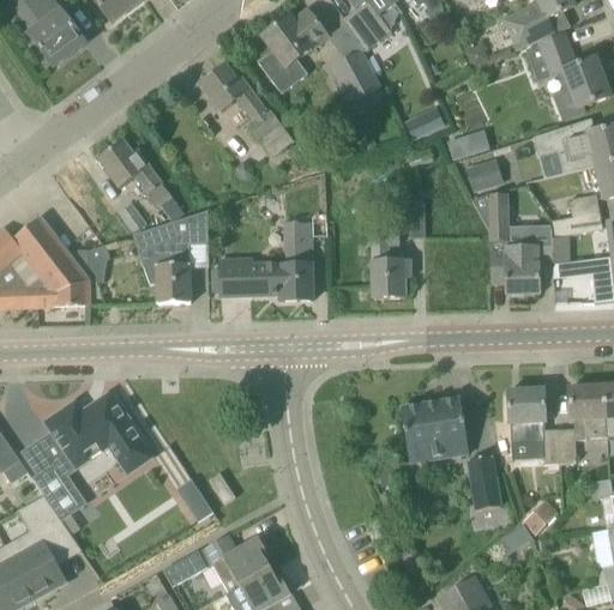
[(49,18),(35,0),(23,0),(14,7),(32,30),(29,34),(53,66),(84,42),(60,10),(59,11),(49,18)]
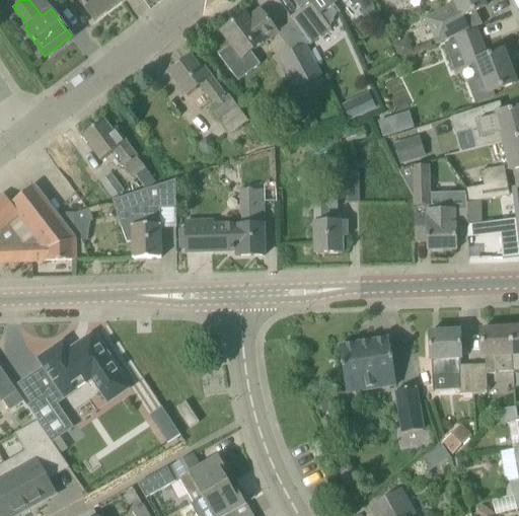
[(79,0),(93,19),(119,0),(79,0)]
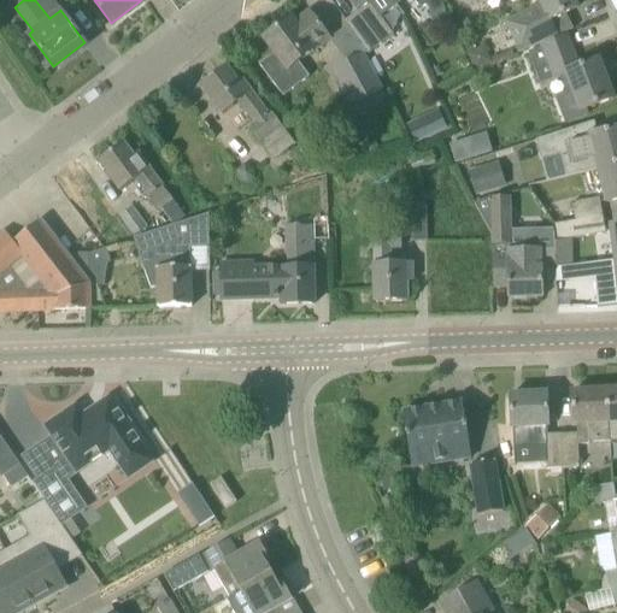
[(350,0),(356,7),(357,9),(359,13),(348,21),(369,47),(370,49),(393,33),(369,0),(350,0)]
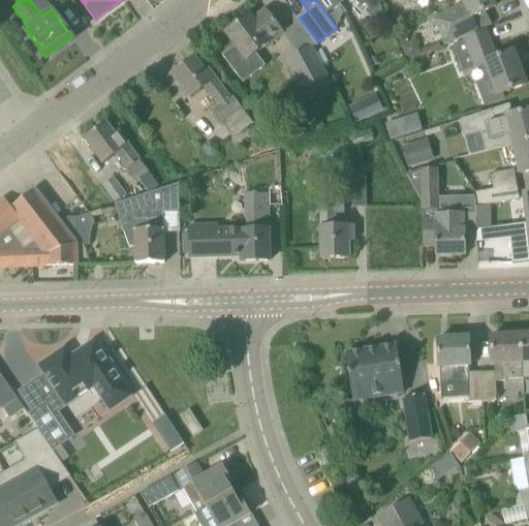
[(337,0),(340,4),(341,4),(340,2),(342,0),(355,0),(360,5),(366,2),(370,9),(381,4),(379,0),(337,0)]
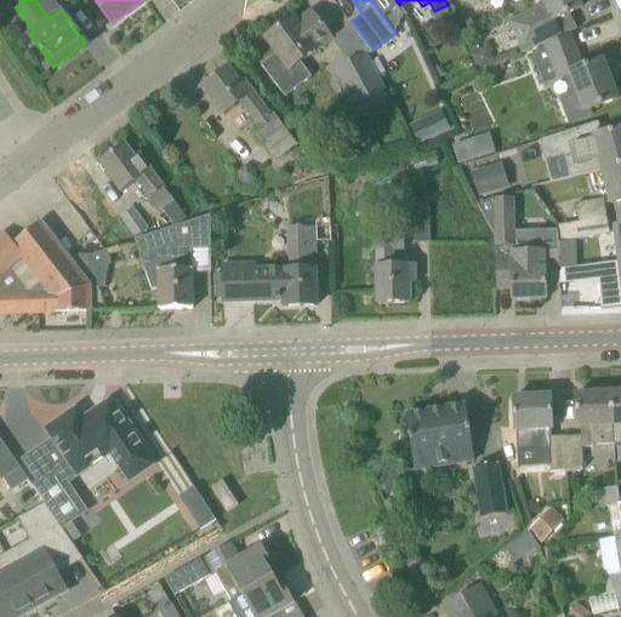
[(541,0),(542,3),(528,10),(507,21),(524,51),(554,35),(547,22),(581,5),(579,0),(541,0)]
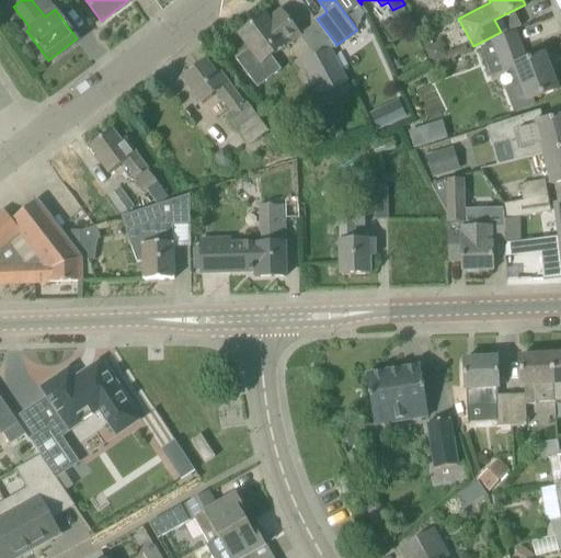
[(271,55),(300,33),(283,8),(267,19),(263,13),(239,32),(250,46),(236,57),(258,86),(281,68),(271,55)]
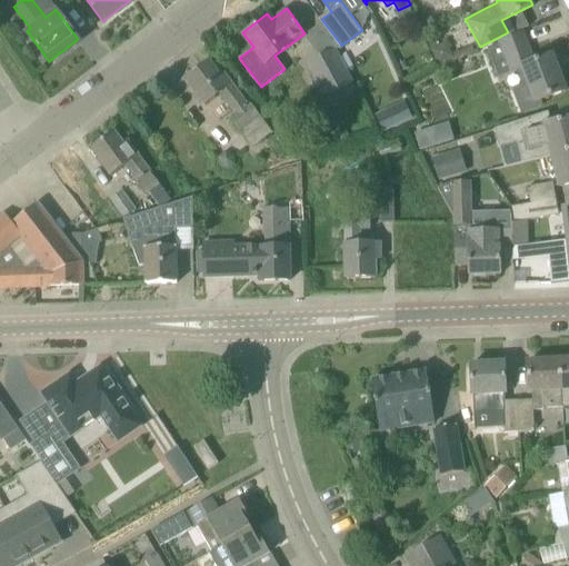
[(537,105),(536,100),(565,89),(551,53),(533,60),(522,31),(487,46),(498,75),(510,70),(511,70),(521,66),(527,81),(512,87),(521,111),(537,105)]
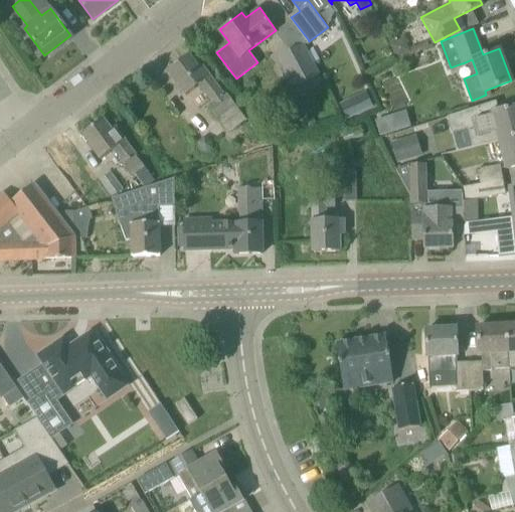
[(319,74),(303,43),(277,57),(293,88),(296,86),(319,74)]
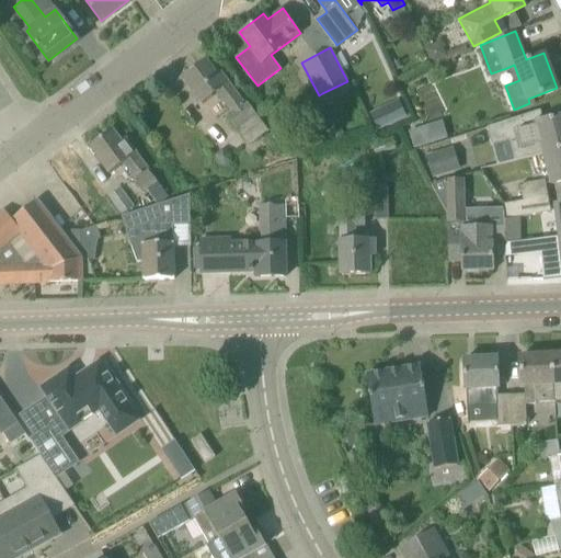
[(219,69),(216,72),(205,58),(182,75),(202,102),(217,91),(231,110),(226,114),(248,144),(268,128),(245,99),(243,101),(219,69)]
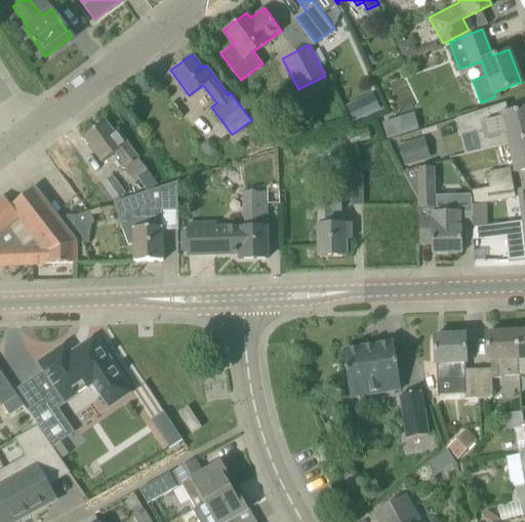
[(361,96),(346,104),(354,120),(368,113),(361,96)]
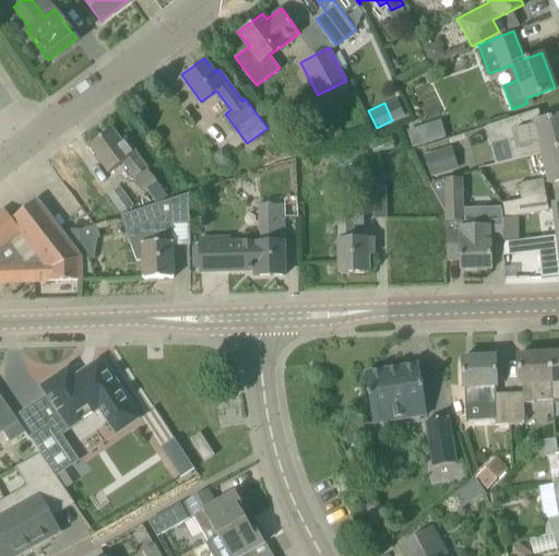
[(558,146),(558,114),(535,120),(533,109),(486,125),(489,142),(513,137),(519,157),(542,151),(558,146)]
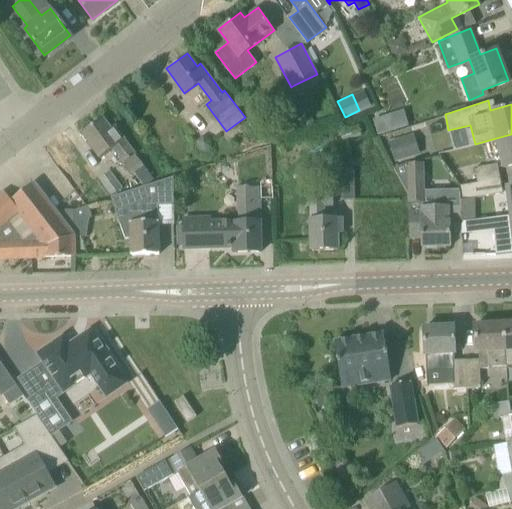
[(387,114),(373,118),(377,134),(392,130),(387,114)]
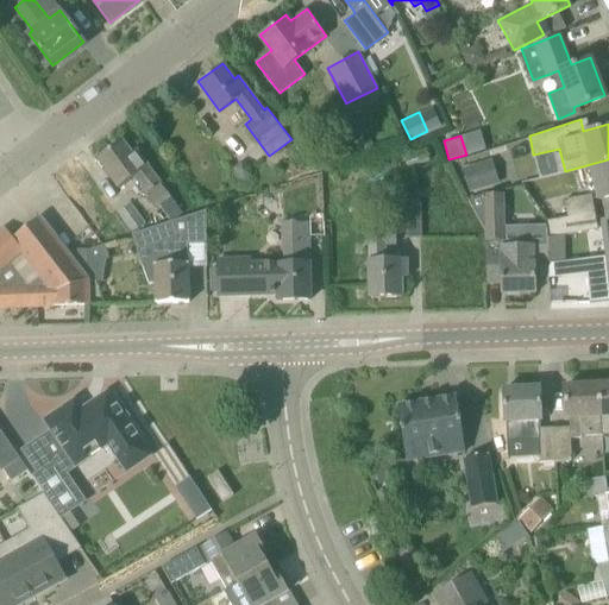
[(362,157),(376,149),(370,137),(356,145),(362,157)]
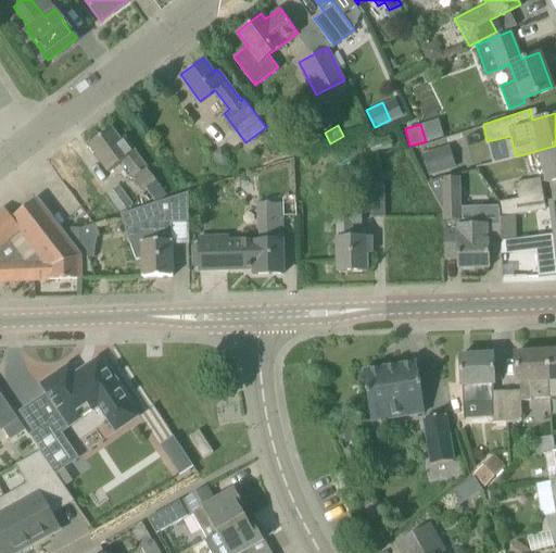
[(158,181),(147,166),(124,136),(119,139),(111,127),(88,143),(109,170),(122,160),(136,178),(135,179),(143,191),(158,181)]
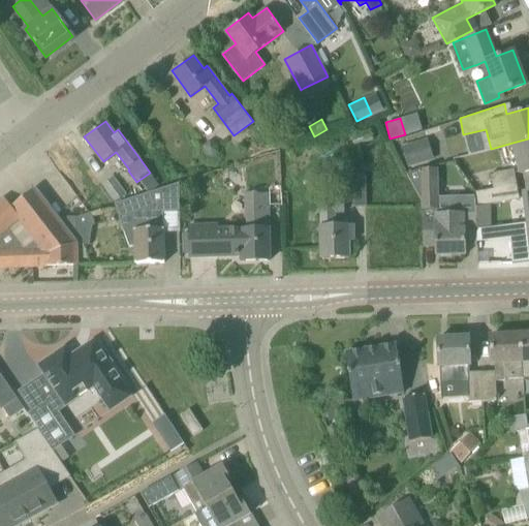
[(257,125),(248,132),(254,140),(262,132),(257,125)]
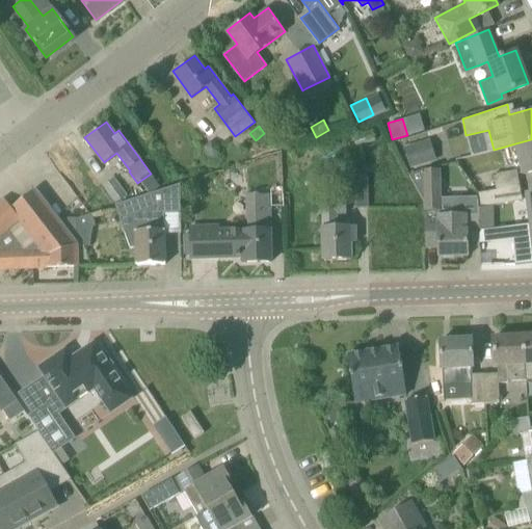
[(371,127),(352,133),(356,144),(375,137),(371,127)]
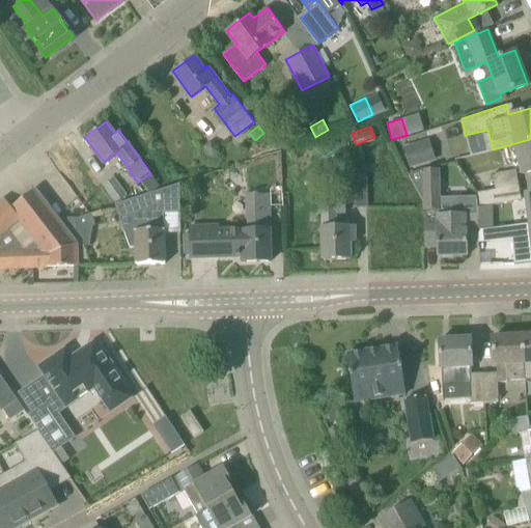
[(287,128),(277,134),(283,144),(294,138),(287,128)]
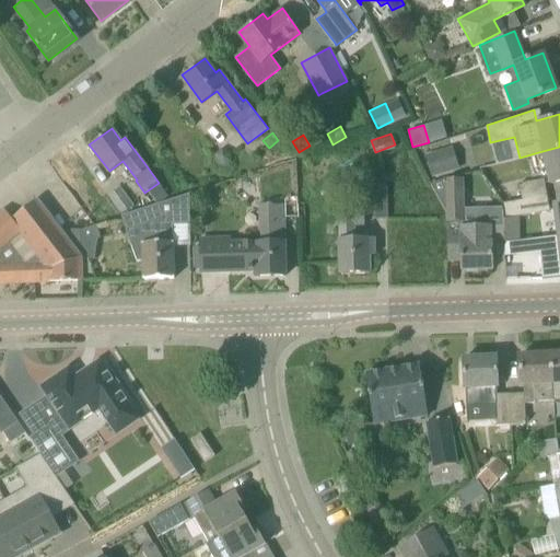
[(452,144),(424,153),(432,175),(459,166),(452,144)]
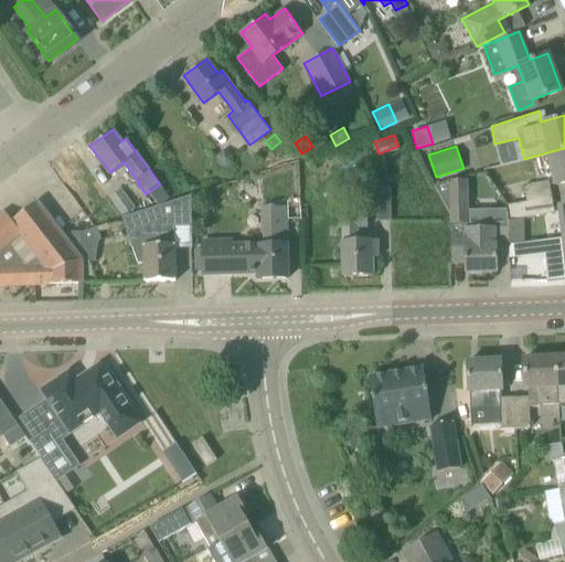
[(564,180),(564,148),(547,152),(555,183),(564,180)]
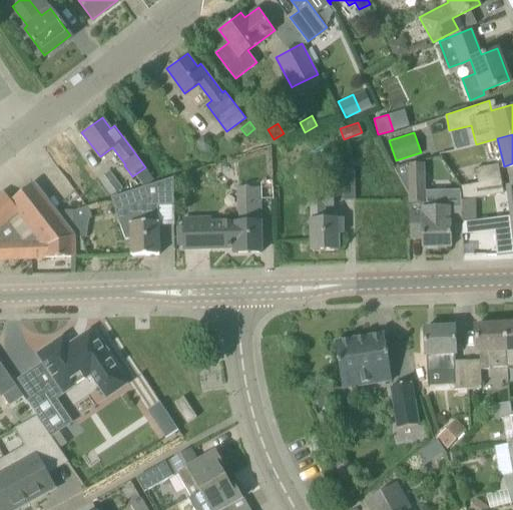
[(381,141),(363,151),(383,185),(384,195),(364,195),(364,213),(366,213),(367,244),(395,243),(395,218),(410,218),(410,201),(409,194),(395,167),(381,141)]
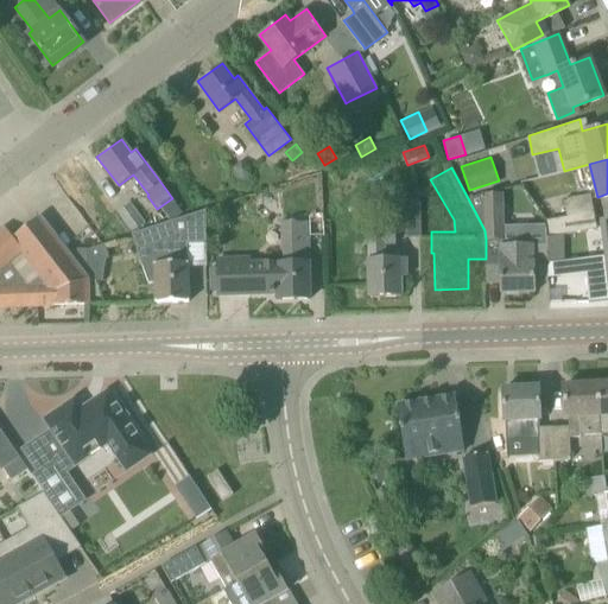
[(276,260),(247,261),(247,292),(276,292),(277,298),(310,297),(308,234),(302,234),(302,223),(325,222),(324,180),(282,183),(283,234),(283,260),(276,260)]
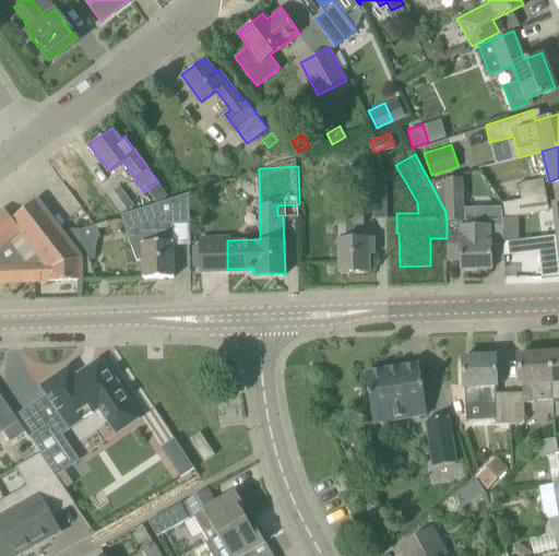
[(490,258),(503,258),(503,253),(502,240),(502,225),(502,217),(502,211),(462,212),(461,177),(445,177),(430,182),(445,212),(447,220),(447,238),(447,259),(460,259),(461,269),(491,268),(490,258)]
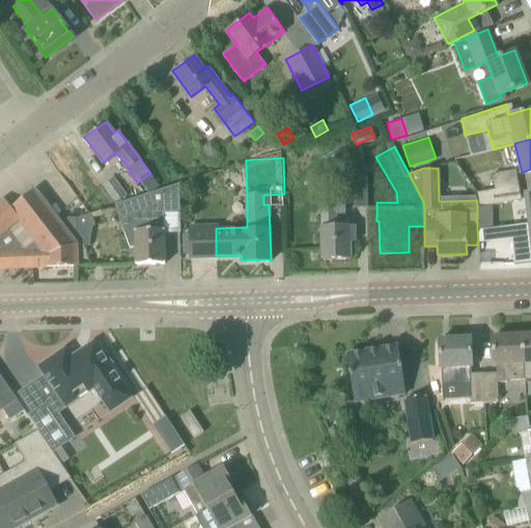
[(519,183),(515,169),(492,173),(494,187),(519,183)]
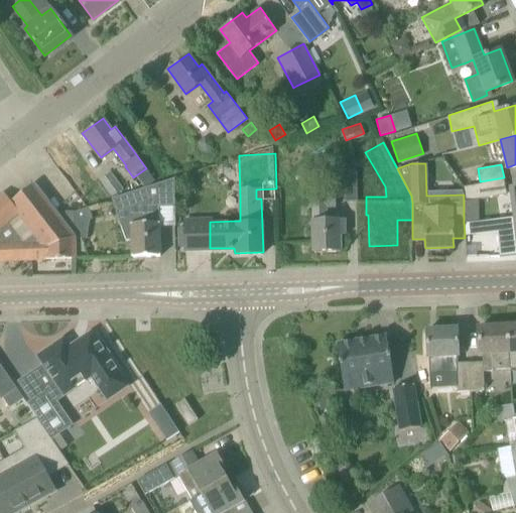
[(343,170),(344,199),(358,199),(357,170),(343,170)]
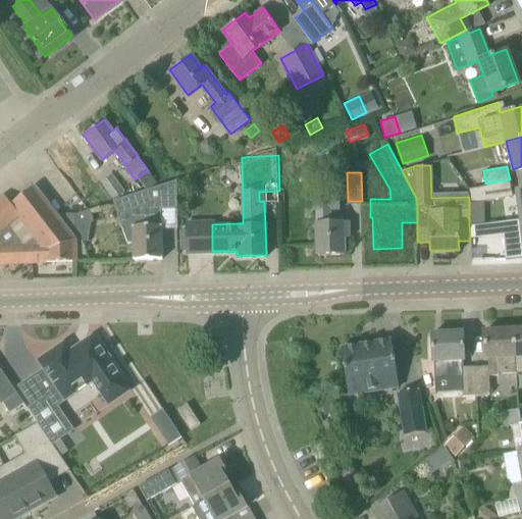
[(101,182),(112,198),(123,190),(112,173),(101,182)]
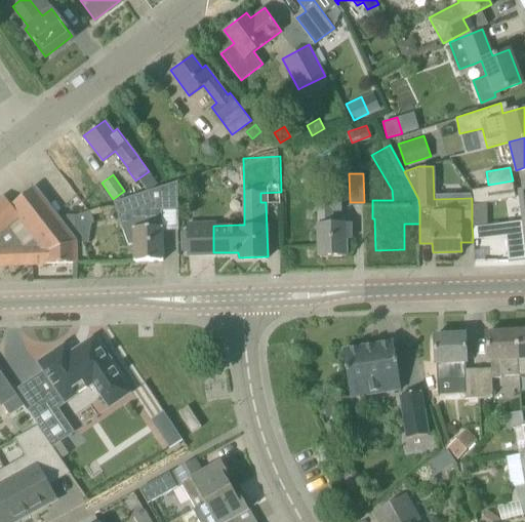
[(177,206),(177,181),(159,187),(160,207),(177,206)]
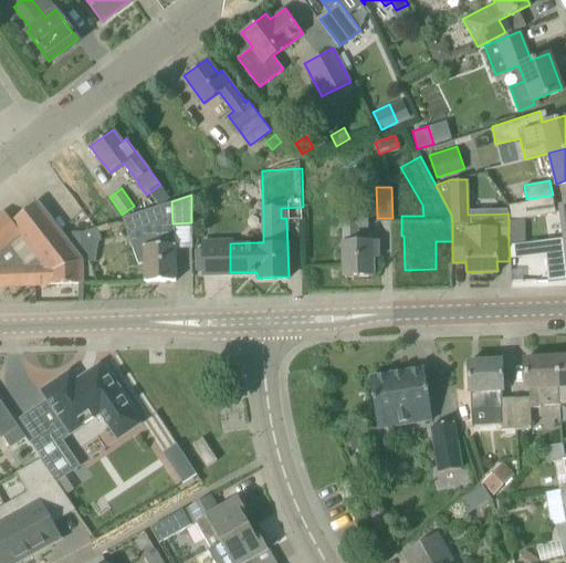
[(553,195),(526,199),(527,200),(509,204),(512,219),(525,217),(555,211),(553,195)]
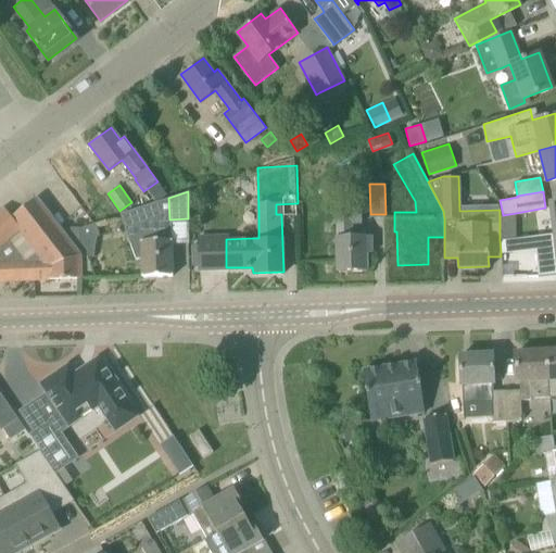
[(11,216),(4,206),(0,209),(0,279),(80,277),(80,255),(79,227),(72,226),(63,233),(36,197),(11,216)]
